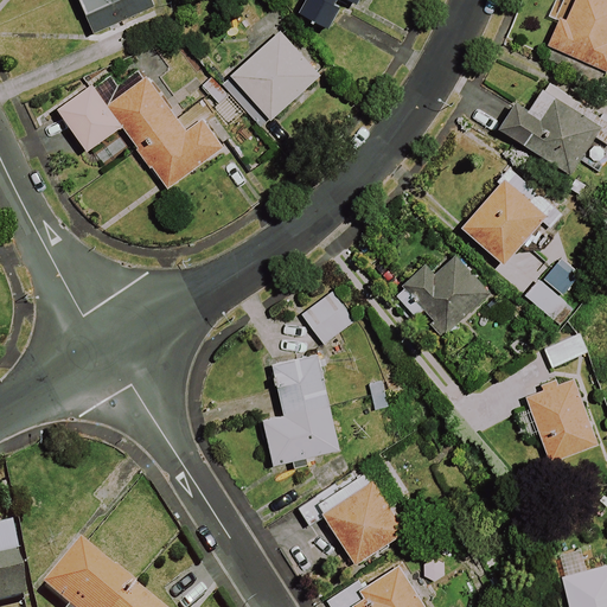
[(77,0),(93,36),(154,10),(151,0),(77,0)]
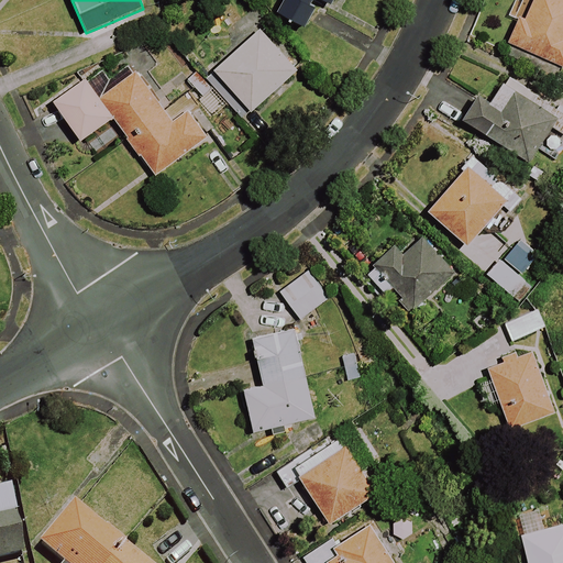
[(334,0),(283,0),(277,13),(307,29),(320,1),(332,7),(334,0)]
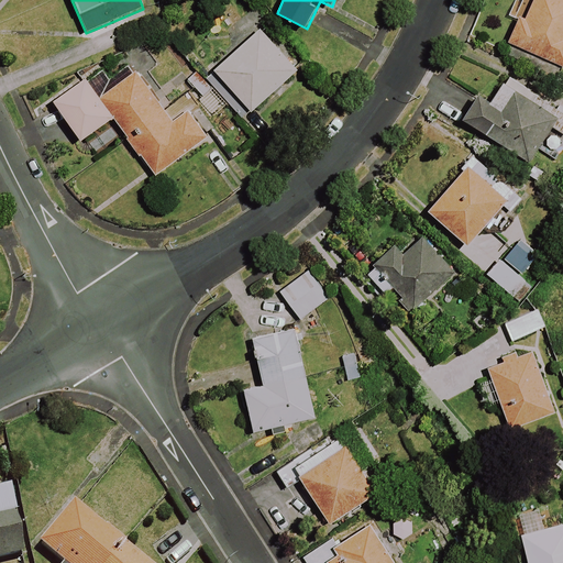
[(562,0),(523,0),(522,4),(514,1),(507,18),(515,21),(506,43),(562,66),(562,0)]
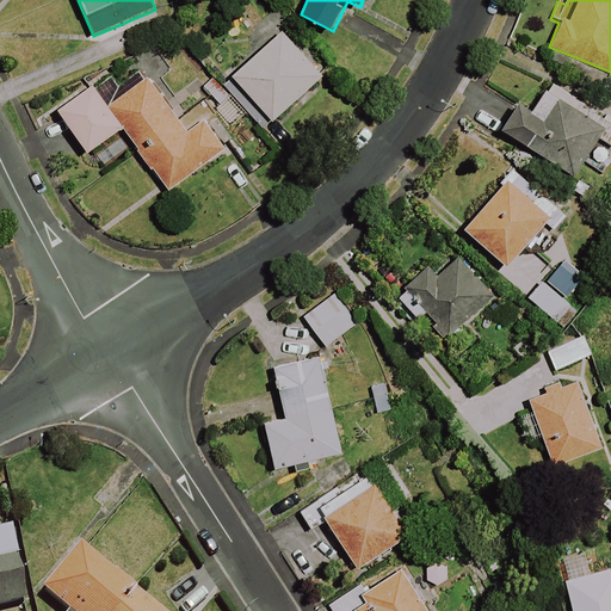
[(261,131),(320,80),(281,35),(233,76),(241,87),(230,97),(261,131)]
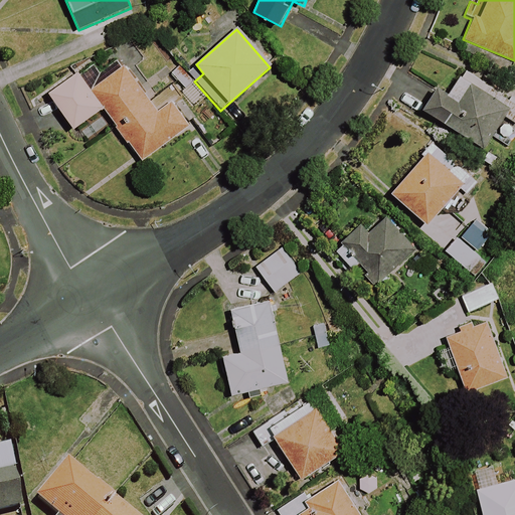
[(157,108),(122,58),(102,73),(93,62),(49,94),(74,129),(103,109),(141,161),(195,123),(175,95),(157,108)]
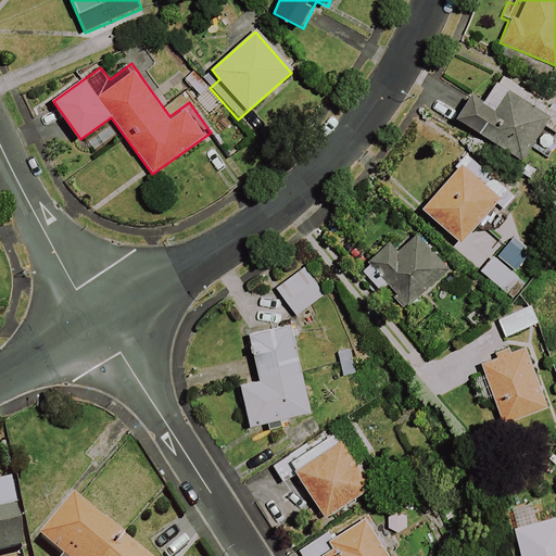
[(191,70),(181,78),(200,98),(210,89),(191,70)]
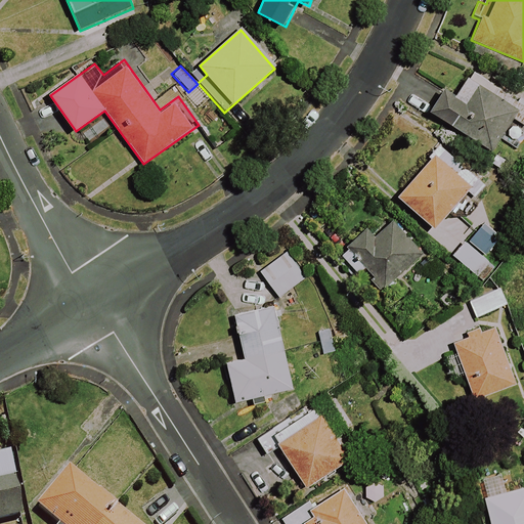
[(523,110),(470,76),(456,97),(444,90),(430,114),(491,151),(512,119),(523,126),(523,110)]
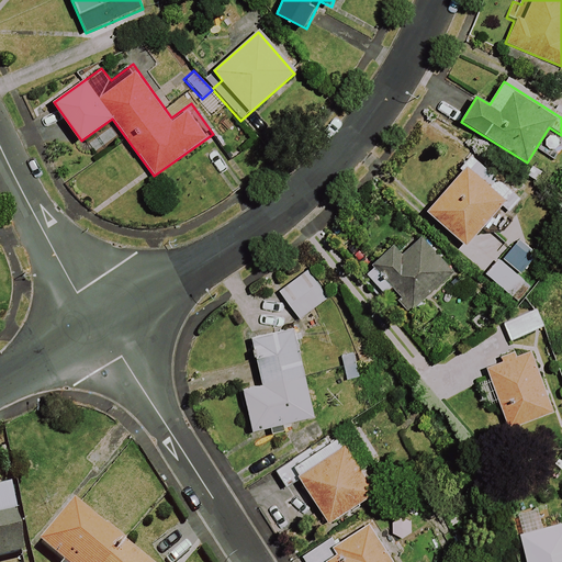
[(427,211),(465,247),(502,208),(509,214),(521,200),(475,158),(427,211)]
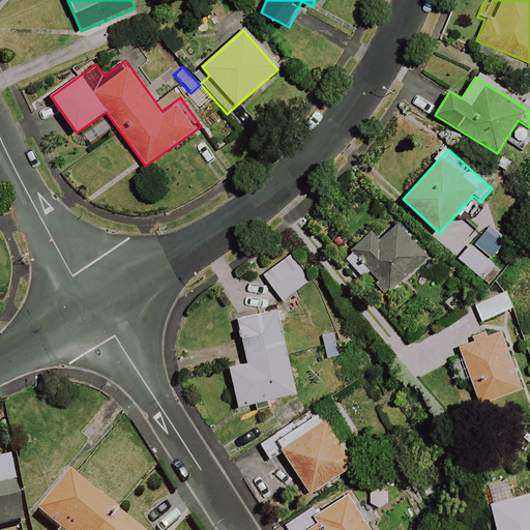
[(423,257),(395,225),(379,239),(372,232),(344,257),(359,274),(366,268),(387,290),(423,257)]
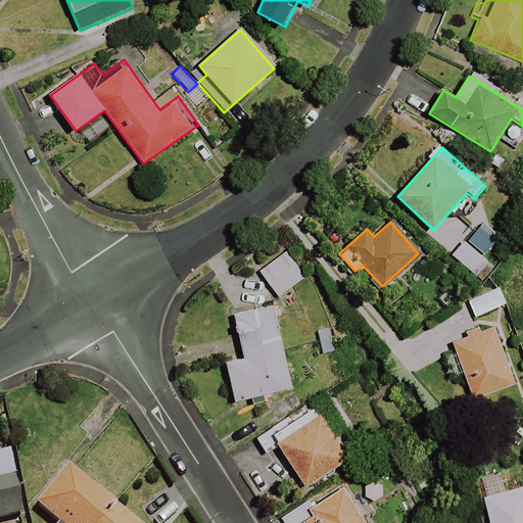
[(299,282),(280,256),(259,272),(278,297),(299,282)]
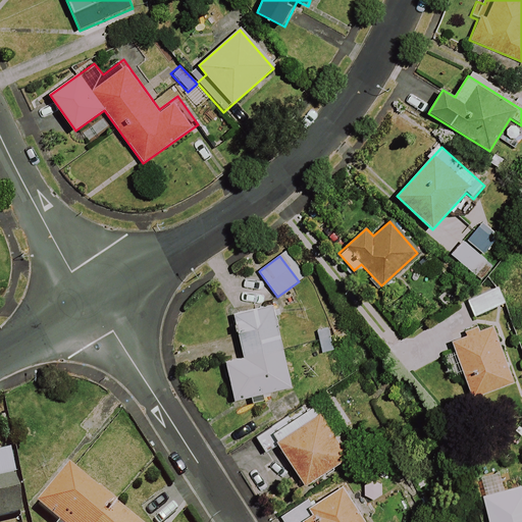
[(464,282),(473,315),(503,307),(493,274),(464,282)]
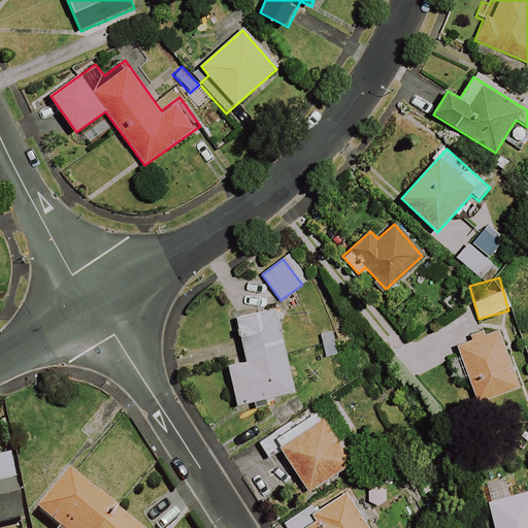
[(253,401),(255,409),(271,406),(269,397),(294,392),(274,309),(236,318),(246,362),(229,366),(238,404),(253,401)]
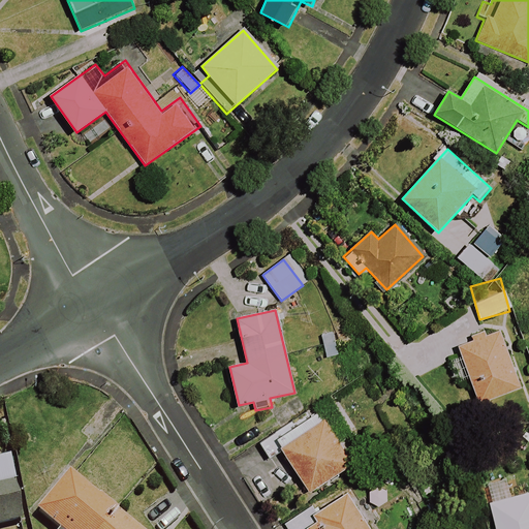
[(521,387),(499,331),(457,345),(477,403),(521,387)]
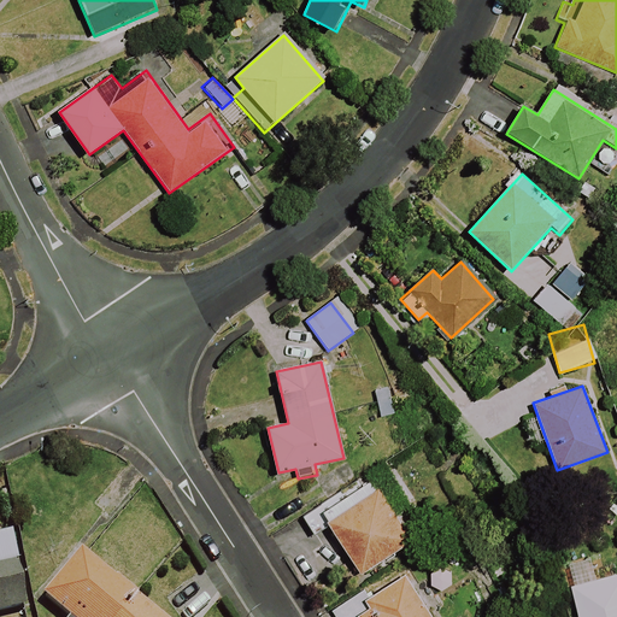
[(393,417),(388,389),(375,392),(380,419),(393,417)]
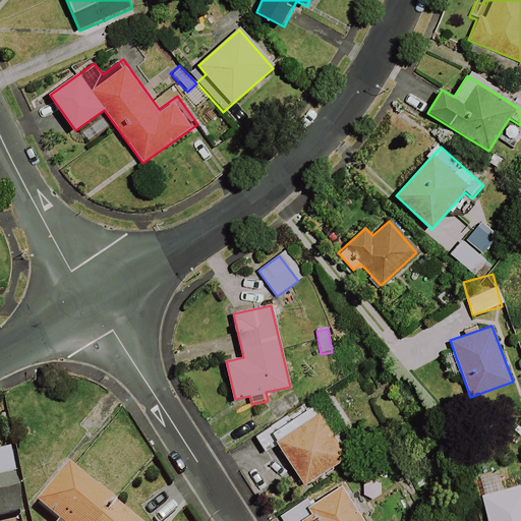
[(350,457),(335,431),(345,425),(323,390),(306,400),(310,406),(257,440),(267,454),(279,446),(304,485),(350,457)]
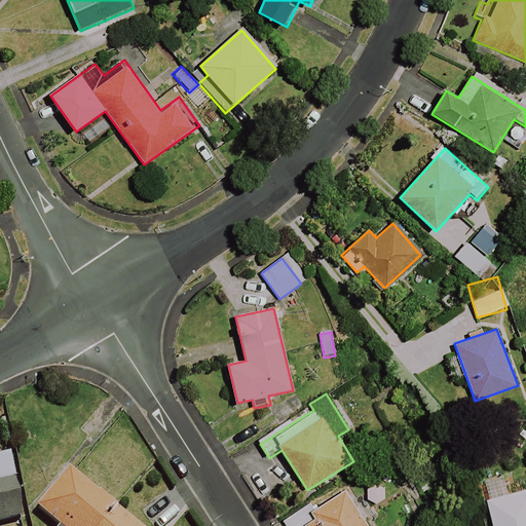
[(0,525),(16,523),(7,460),(0,461),(0,525)]
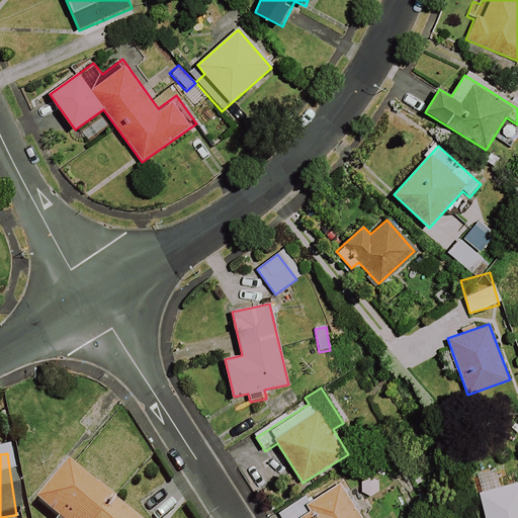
[(125,517),(66,467),(34,505),(49,517),(125,517)]
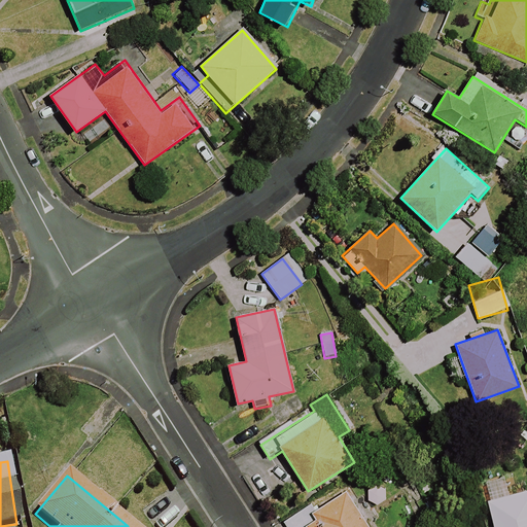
[(526,526),(526,491),(487,501),(493,526),(526,526)]
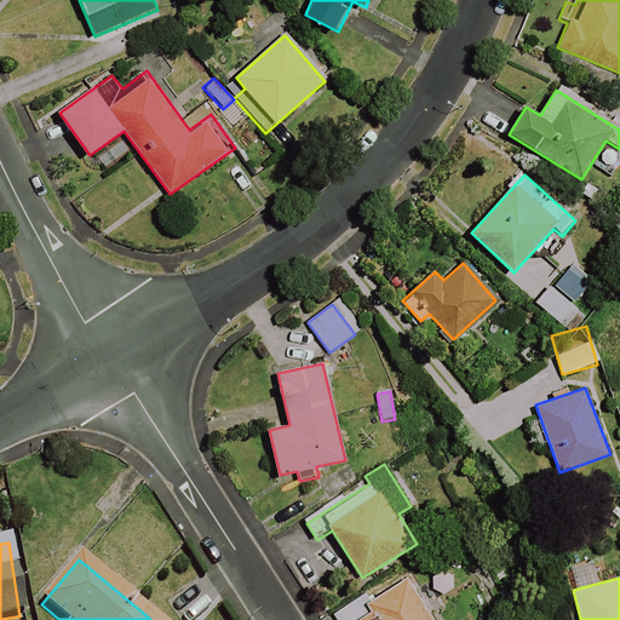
[(414,601),(400,580),(368,602),(372,608),(357,618),(357,619),(434,619),(419,597),(414,601)]
